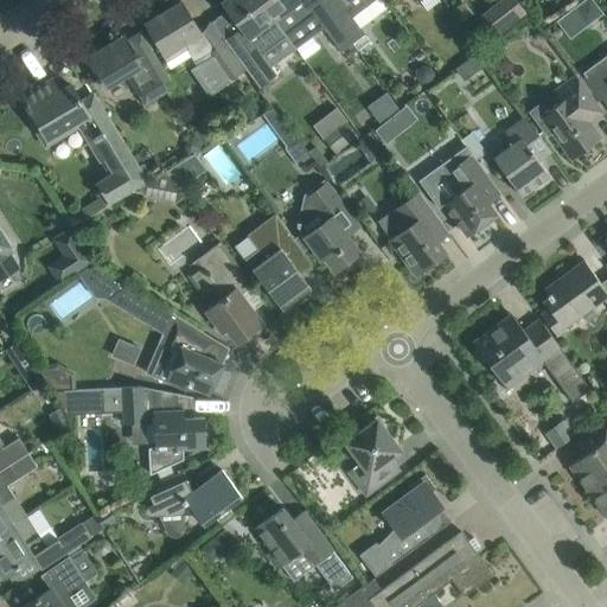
[(224,39),(260,87),(278,74),(260,51),(283,33),(259,0),(225,0),(223,2),(241,27),(227,39),(225,38),(224,39)]
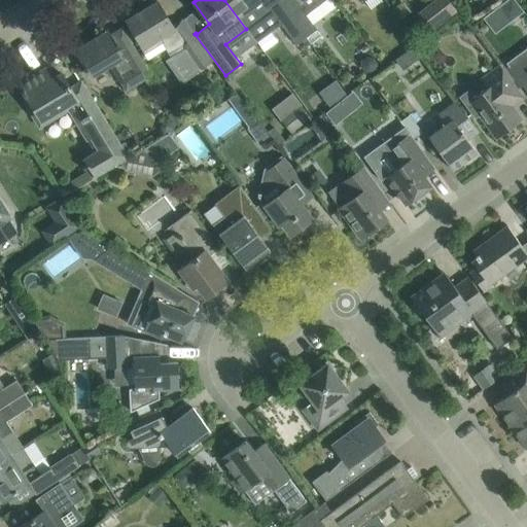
[(258,0),(224,0),(246,29),(260,19),(258,16),(267,10),(259,1),(258,0)]
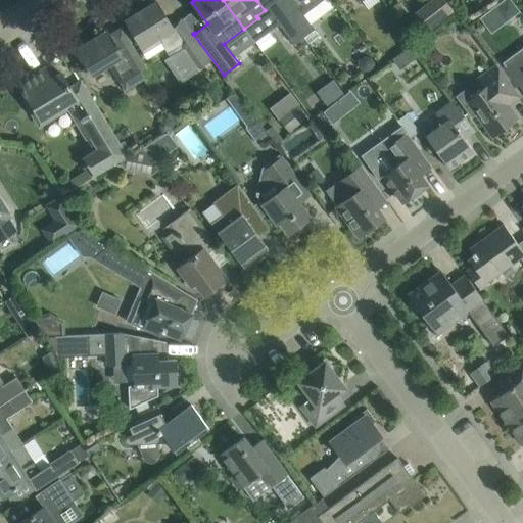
[(283,0),(279,3),(289,16),(303,37),(314,29),(302,14),(321,0),(283,0)]
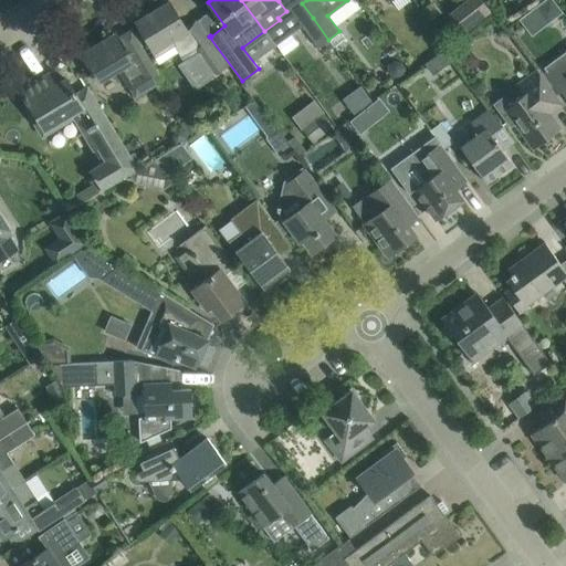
[(461,35),(492,13),(482,0),(471,0),(464,6),(469,11),(452,23),(461,35)]
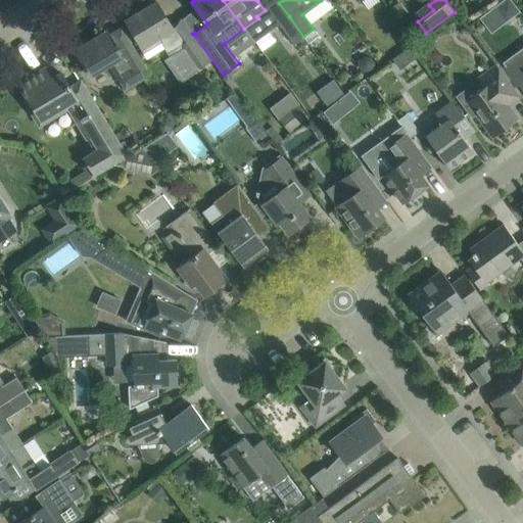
[(156,2),(127,20),(141,46),(139,47),(140,48),(146,59),(164,48),(168,53),(181,45),(172,30),(173,29),(156,2)]
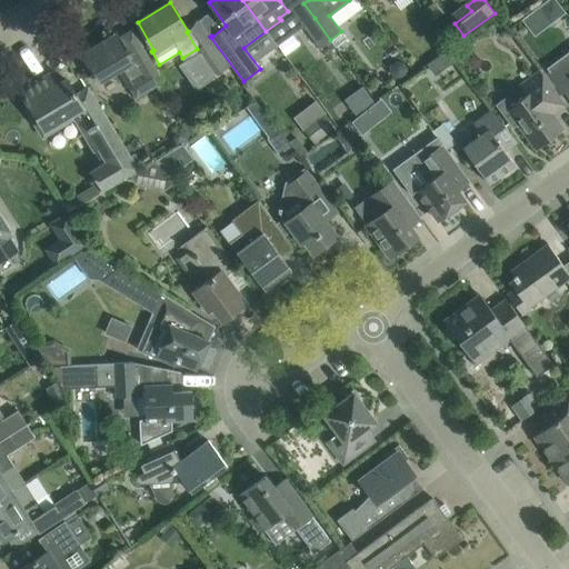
[(315,18),(303,3),(292,12),(302,27),(319,48),(330,40),(315,18)]
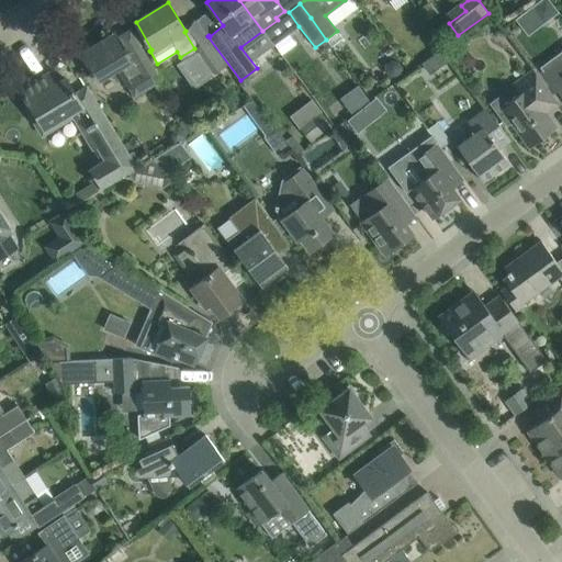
[(123,52),(113,35),(98,44),(93,43),(83,49),(82,54),(81,54),(91,70),(89,71),(91,75),(93,74),(97,79),(115,68),(134,98),(156,85),(152,77),(157,74),(143,49),(127,58),(123,52)]
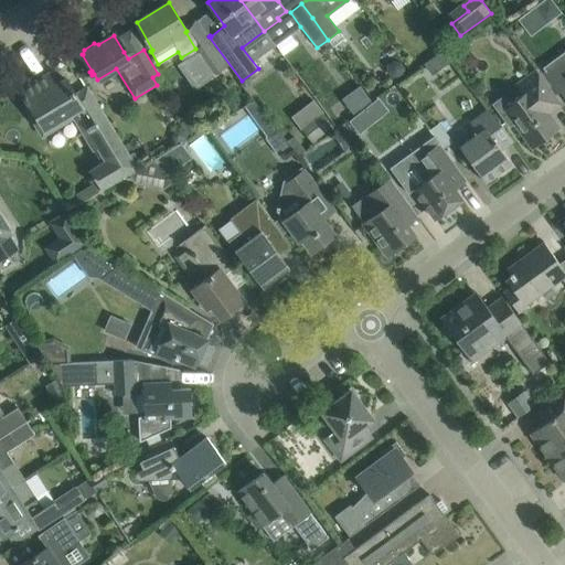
[(224,66),(210,44),(198,52),(213,74),(224,66)]
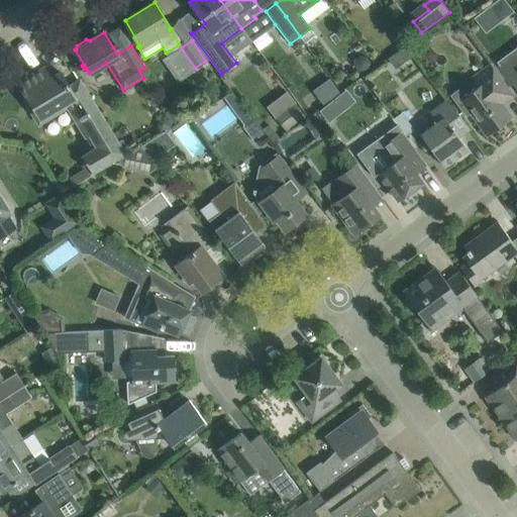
[(405,47),(400,50),(407,61),(412,58),(405,47)]
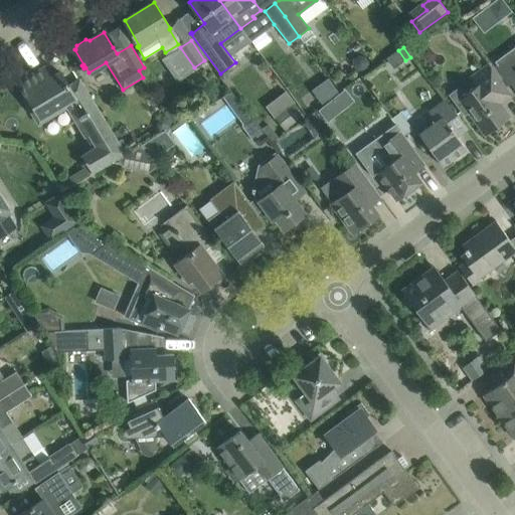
[(354,59),(353,65),(356,70),(363,71),(368,67),(368,62),(365,57),(359,56),(354,59)]
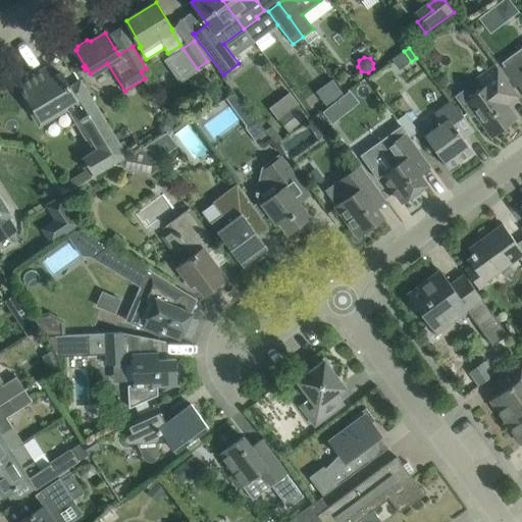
[(521,58),(518,61),(515,57),(503,65),(521,91),(521,58)]
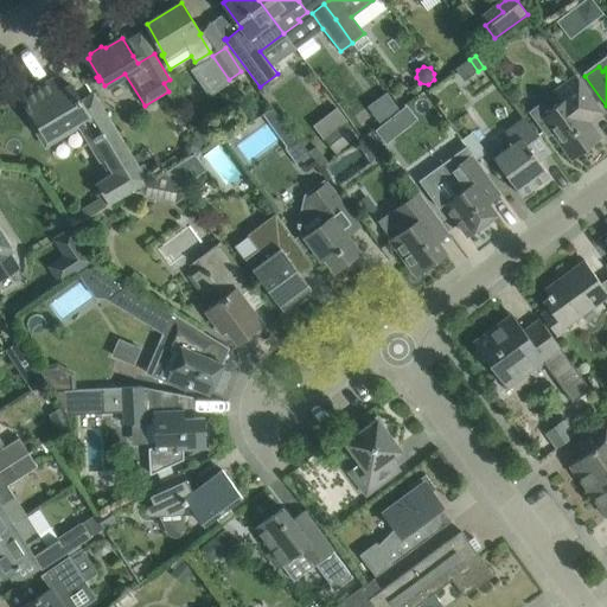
[(601,139),(589,122),(582,112),(594,102),(575,76),(554,93),(557,97),(554,100),(551,95),(530,112),(549,136),(553,134),(572,160),(601,139)]
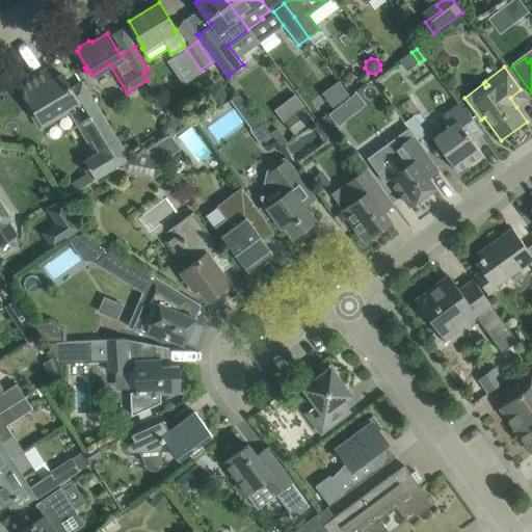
[(71,88),(62,75),(52,81),(46,71),(21,85),(23,90),(22,91),(25,98),(21,100),(38,128),(54,118),(51,114),(54,113),(65,106),(68,110),(95,154),(85,159),(96,177),(128,157),(91,98),(81,105),(71,88)]
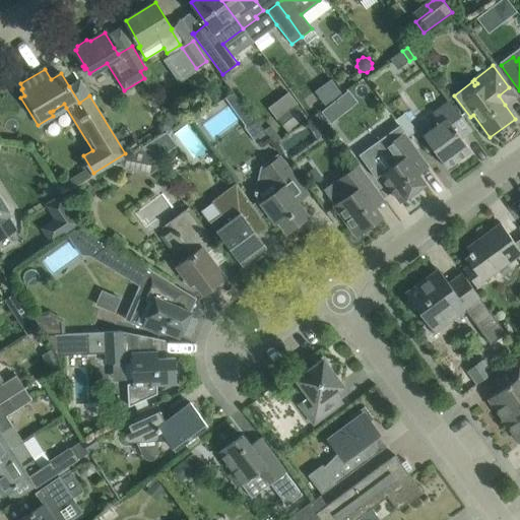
[(267,135),(266,133),(234,92),(224,98),(245,125),(244,128),(257,143),(267,135)]
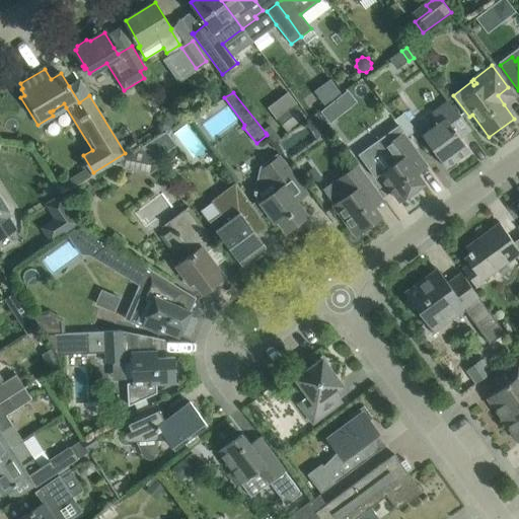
[(432,113),(439,123),(422,136),(444,166),(453,160),(454,162),(470,150),(460,137),(471,130),(450,99),(432,113)]
